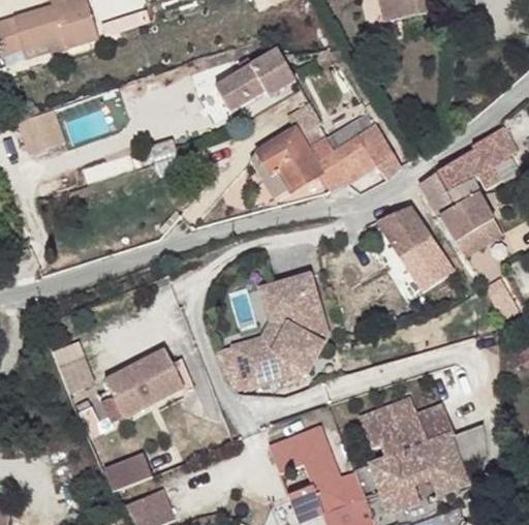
[(64,0),(53,3),(0,20),(0,45),(2,54),(23,47),(64,33),(69,45),(99,36),(87,0),(64,0)]
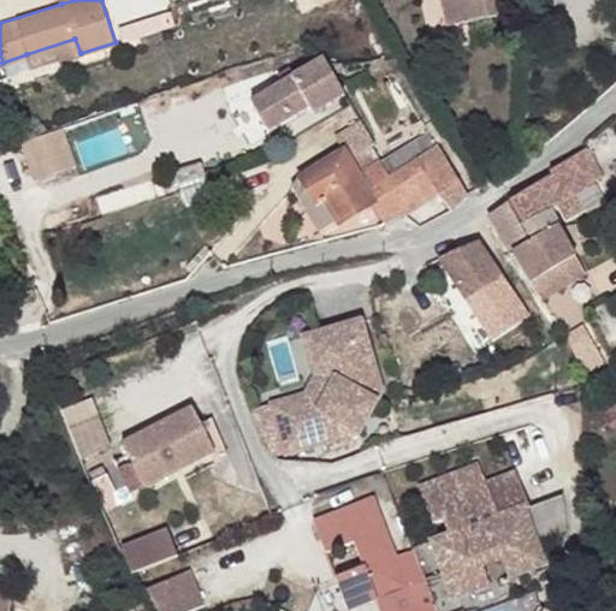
[(443,0),(448,23),(461,21),(496,13),(493,0),(443,0)]
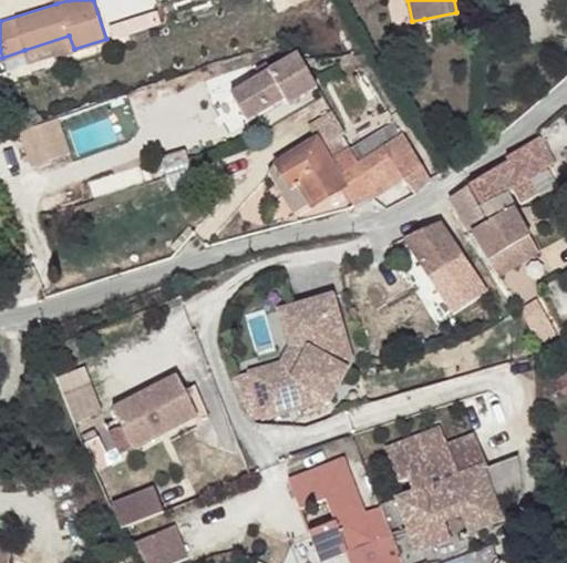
[(69,36),(24,50),(28,60),(53,52),(54,54),(74,49),(69,36)]
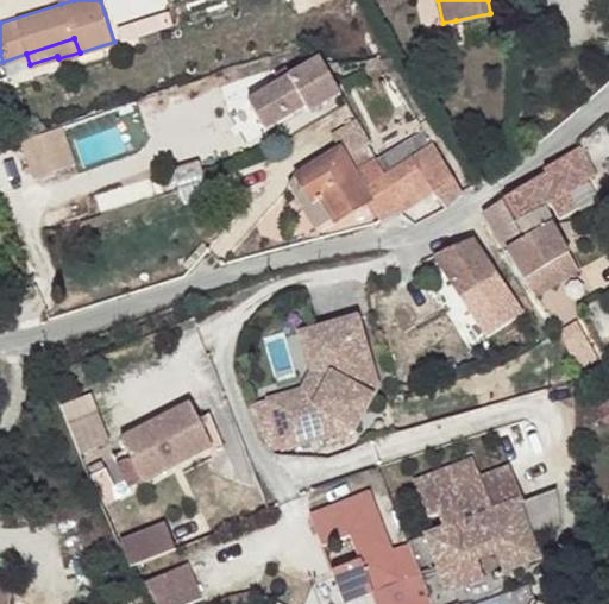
[(340,92),(320,55),(249,98),(265,127),(306,104),(309,109),(340,92)]
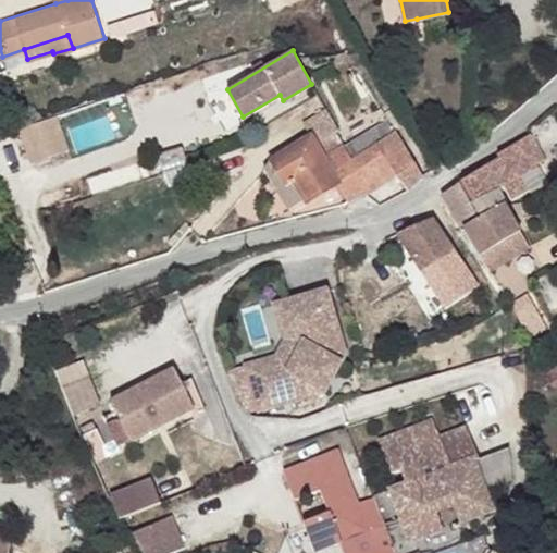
[(338,126),(326,106),(302,121),(311,134),(316,140),(338,126)]
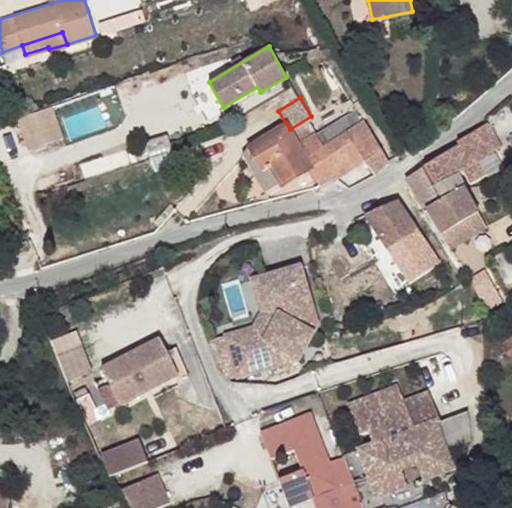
[(365,120),(357,107),(298,144),(310,165),(309,166),(319,182),(333,171),(324,159),(355,144),(362,158),(364,161),(375,172),(388,159),(365,120)]
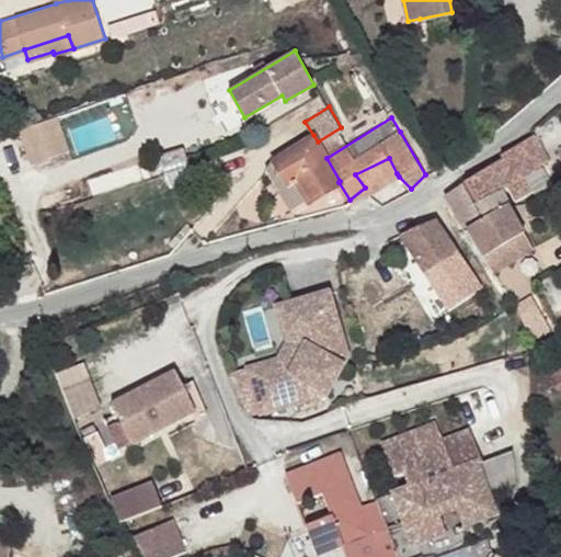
[(22,135),(32,162),(69,149),(59,122),(22,135)]
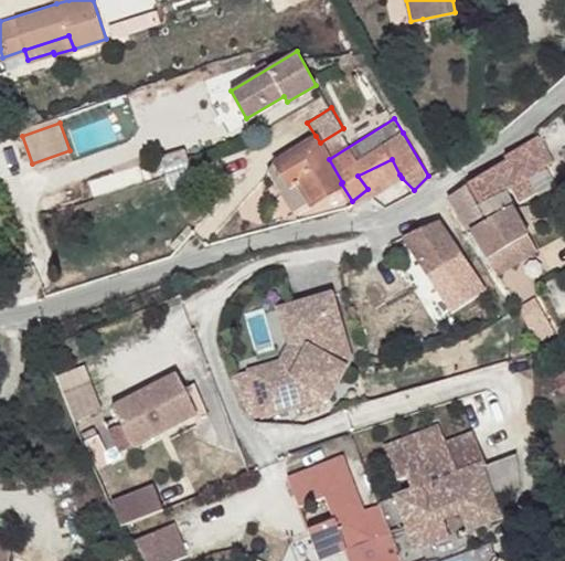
[(553,158),(536,134),(534,135),(503,154),(505,157),(467,182),(480,203),(504,191),(511,187),(519,200),(536,190),(528,177),(545,167),(544,163),(553,158)]
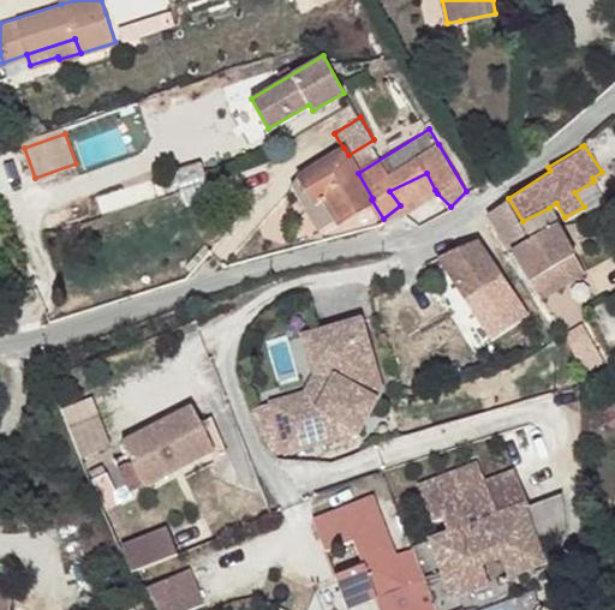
[(358,173),(348,155),(344,148),(300,174),(291,184),(320,228),(336,217),(338,220),(371,199),(372,198),(358,173)]
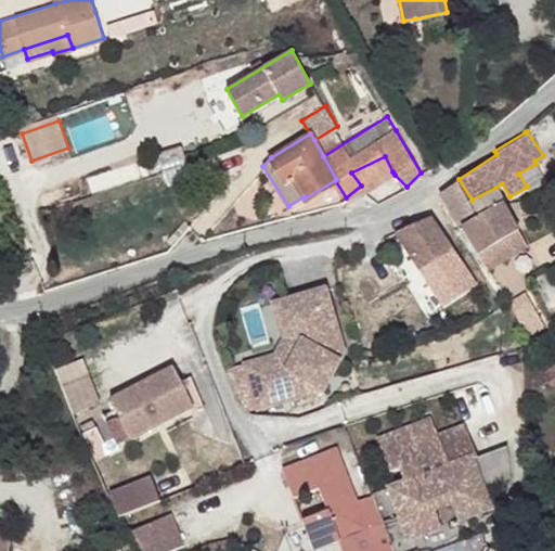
[(180,143),(158,152),(165,170),(188,162),(180,143)]
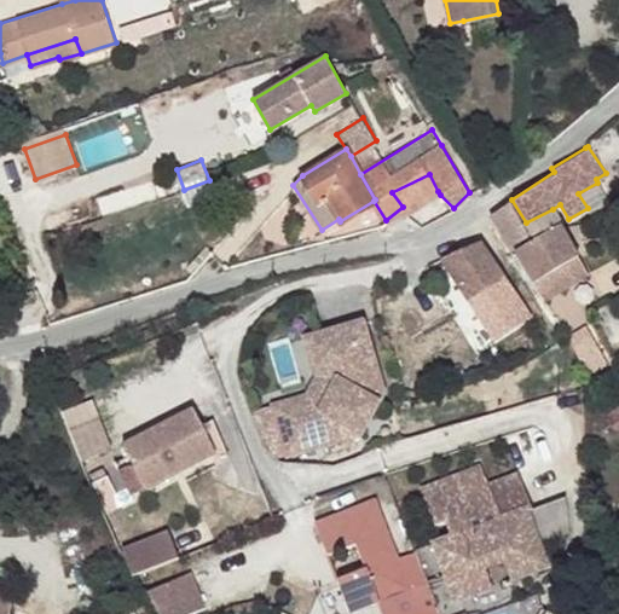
[(429,174),(392,192),(403,207),(406,212),(438,191),(429,174)]
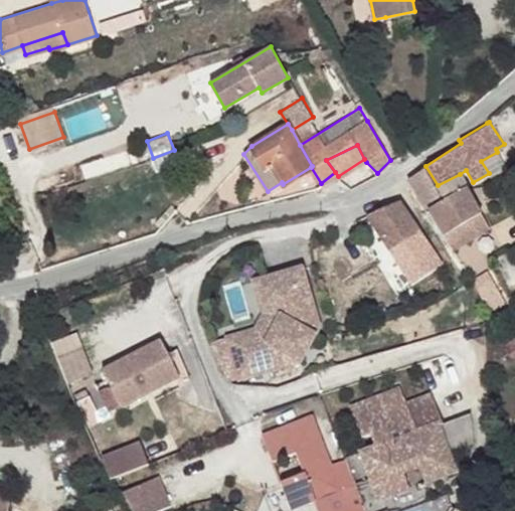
[(438,185),(425,166),(408,177),(428,209),(466,186),(460,174),(438,185)]
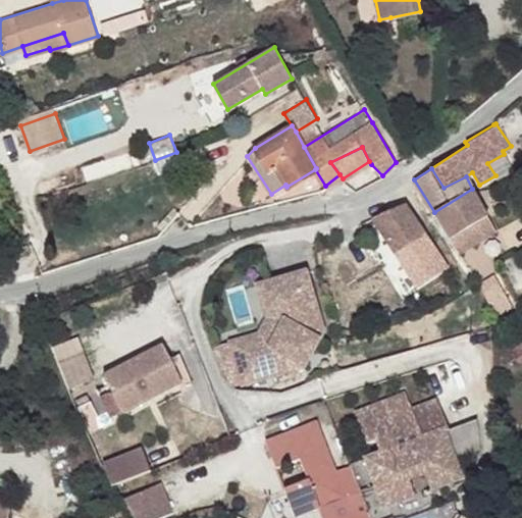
[(487,215),(472,189),(434,212),(451,238),(487,215)]
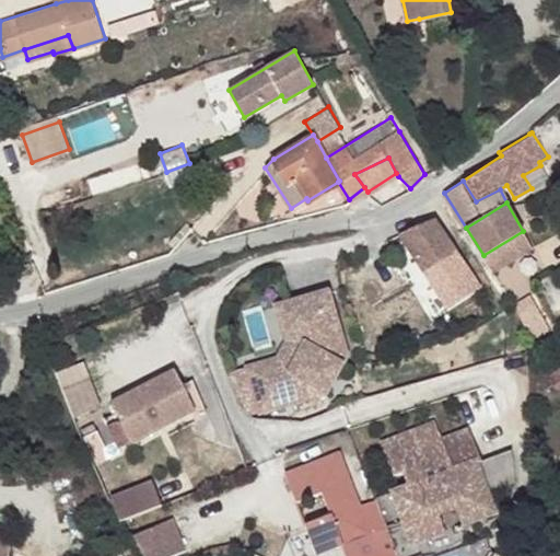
[(467,265),(433,217),(399,232),(424,270),(424,269),(436,285),(467,265)]
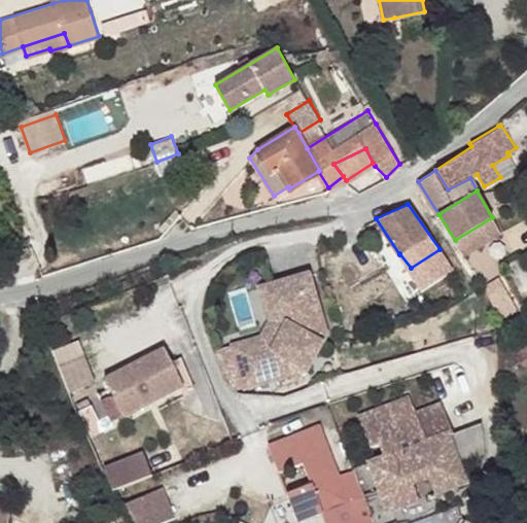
[(500,232),(492,217),(455,240),(463,255),(500,232)]
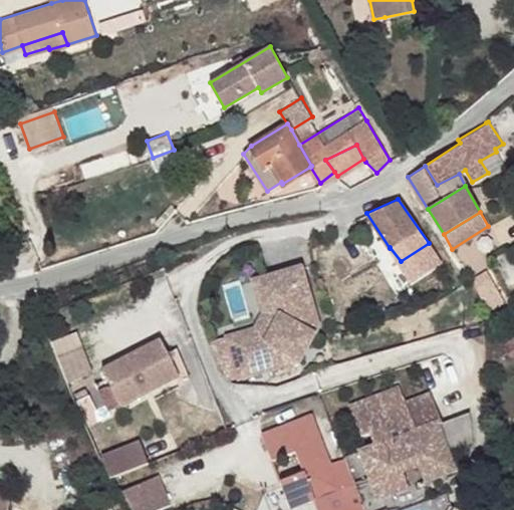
[(302,266),(280,271),(271,287),(279,314),(264,339),(229,348),(237,375),(298,358),(314,332),(308,329),(313,324),(314,319),(312,315),(309,313),(304,312),(311,299),(302,266)]
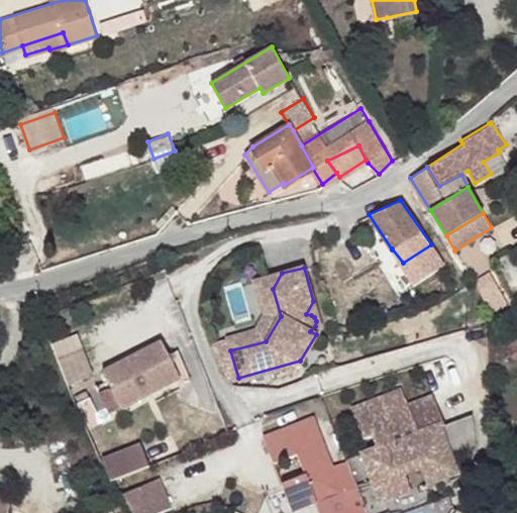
[(508,302),(489,269),(475,279),(483,292),(488,312),(508,302)]
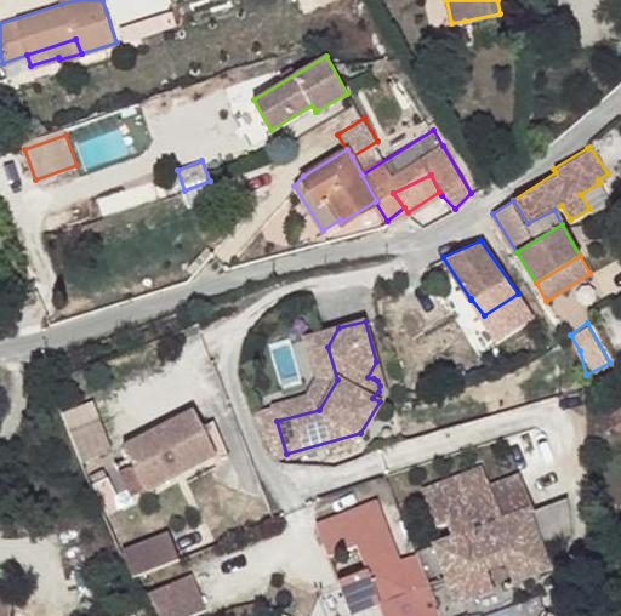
[(328,347),(339,328),(306,338),(318,376),(307,394),(272,404),(277,421),(319,410),(337,380),(328,347)]
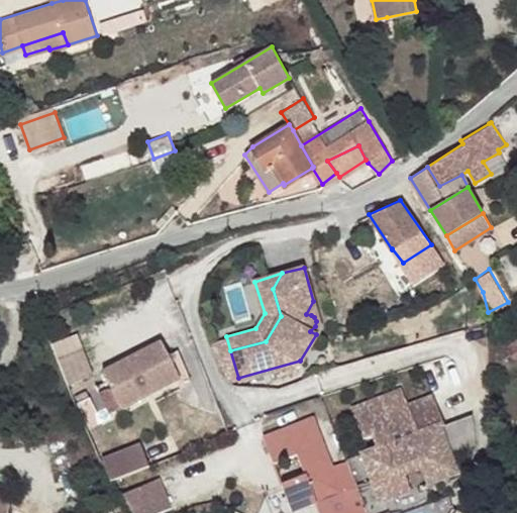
[(320,326),(313,301),(306,314),(311,315),(314,317),(316,321),(315,326),(310,331),(316,334),(320,326)]
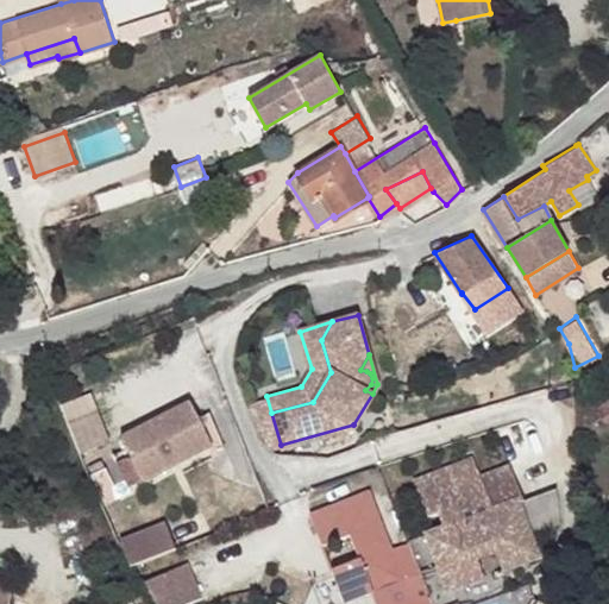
[(100,390),(66,402),(85,455),(119,444),(100,390)]
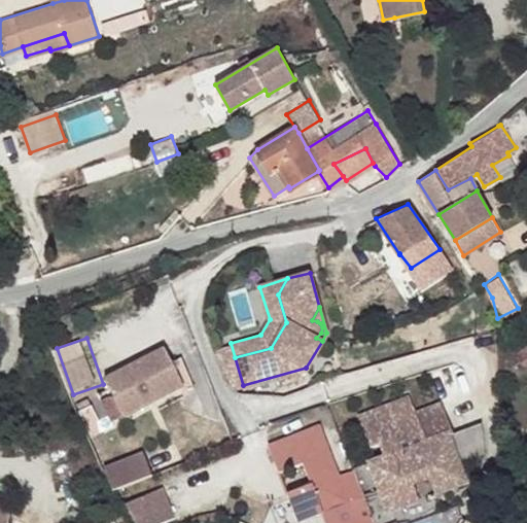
[(171,359),(164,346),(104,377),(108,385),(111,392),(123,414),(183,383),(171,359)]
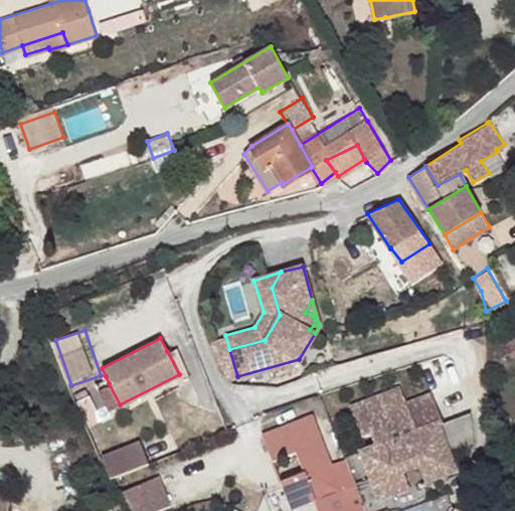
[(106,376),(95,381),(98,388),(109,383),(106,376)]
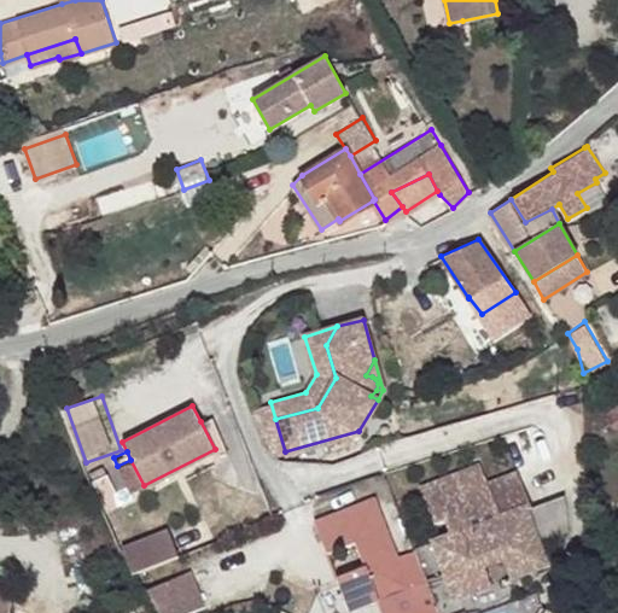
[(132,491),(144,485),(130,460),(118,466),(132,491)]
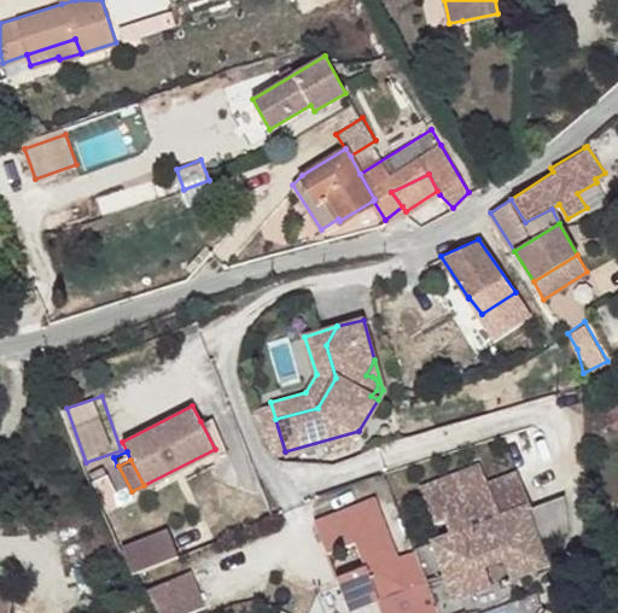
[(478,461),(455,471),(462,489),(485,480),(478,461)]
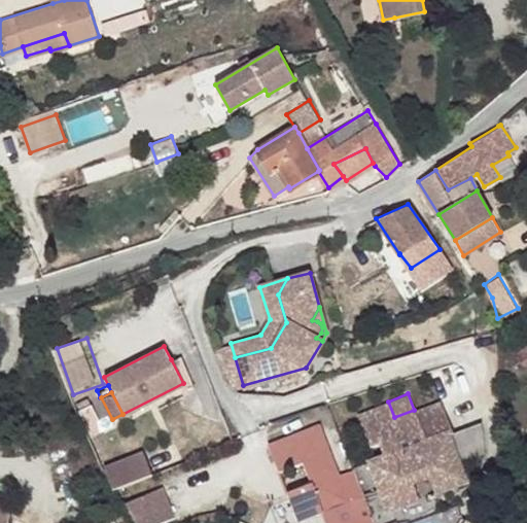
[(79,409),(91,403),(88,395),(75,402),(79,409)]
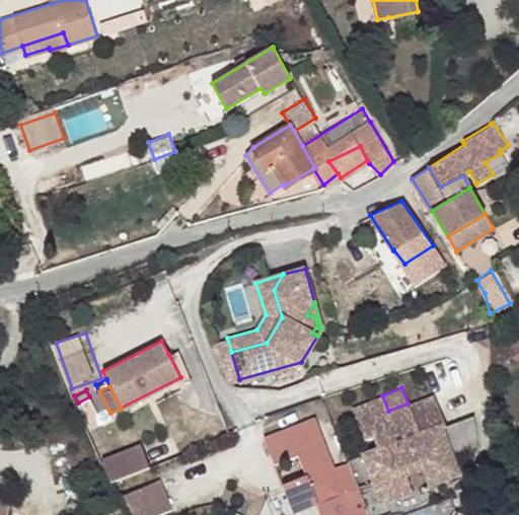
[(382,395),(352,407),(364,436),(373,433),(378,446),(364,452),(382,497),(412,486),(405,469),(450,452),(439,424),(445,421),(434,393),(408,403),(388,411),(382,395)]
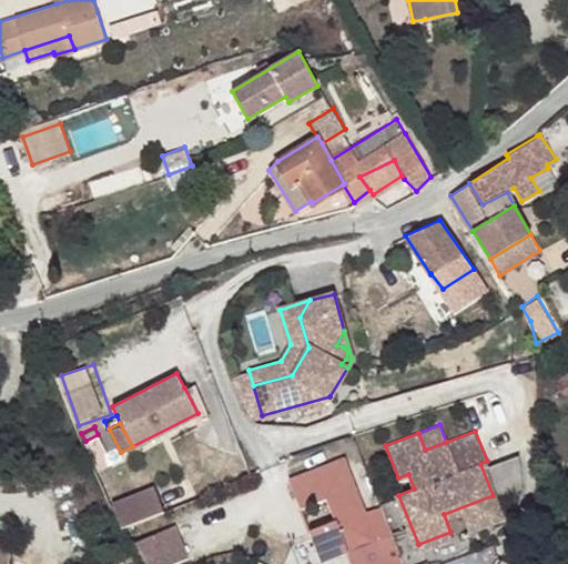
[(365,510),(344,456),(288,479),(301,509),(326,499),(335,521),(310,531),(321,561),(348,550),(392,531),(381,503),(365,510)]
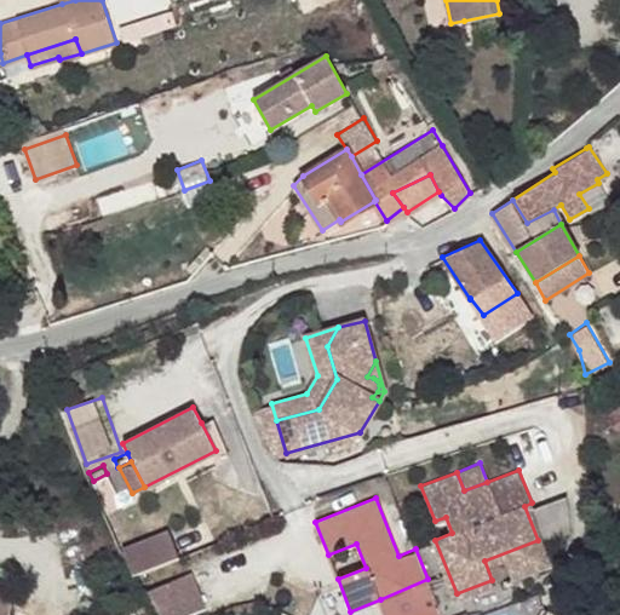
[(122,547),(132,573),(179,556),(168,529),(122,547)]
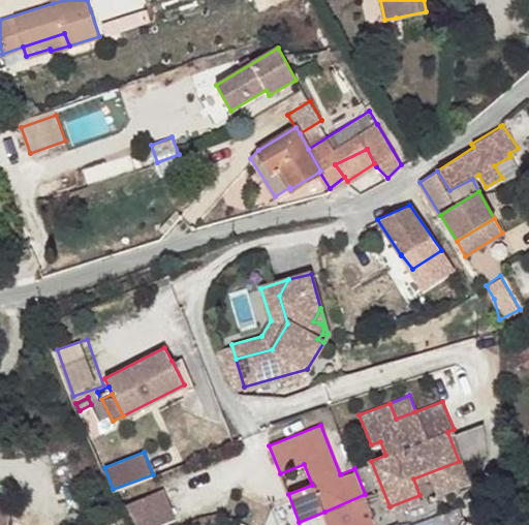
[(459,461),(413,479),(419,495),(465,476),(459,461)]
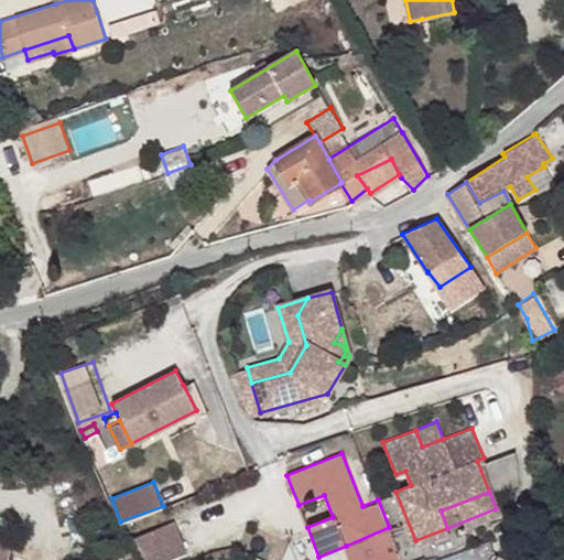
[(139,537),(149,559),(166,559),(193,548),(179,518),(139,537)]
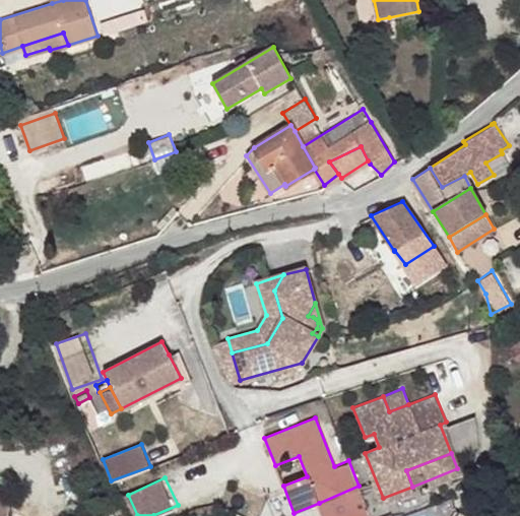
[(319,503),(324,515),(367,515),(371,515),(359,486),(319,503)]
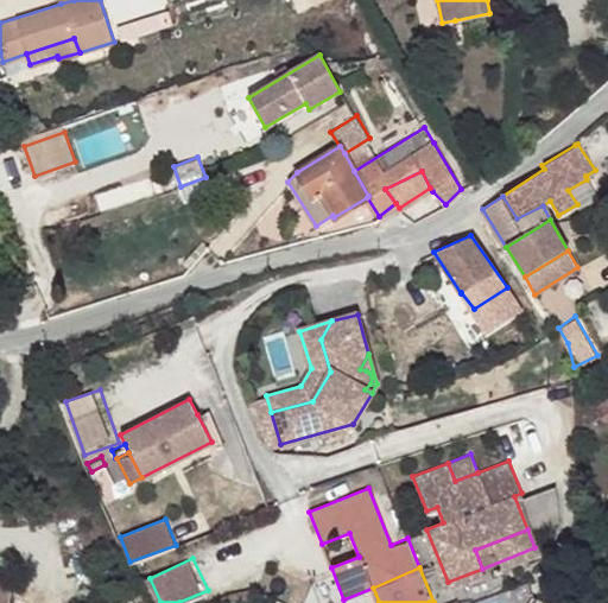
[(7,602),(14,579),(0,575),(0,602),(7,602)]
